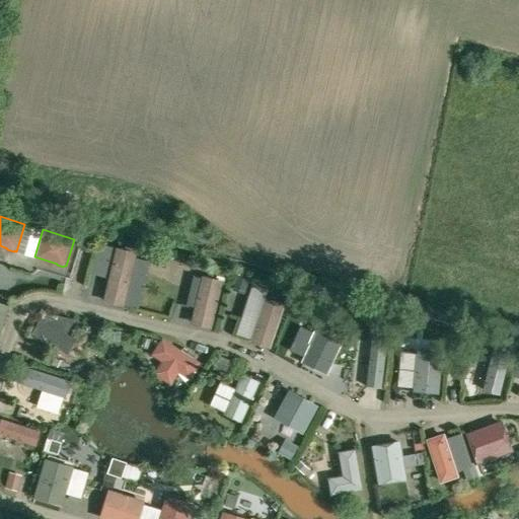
[(125,305),(138,250),(118,245),(103,300),(125,305)]
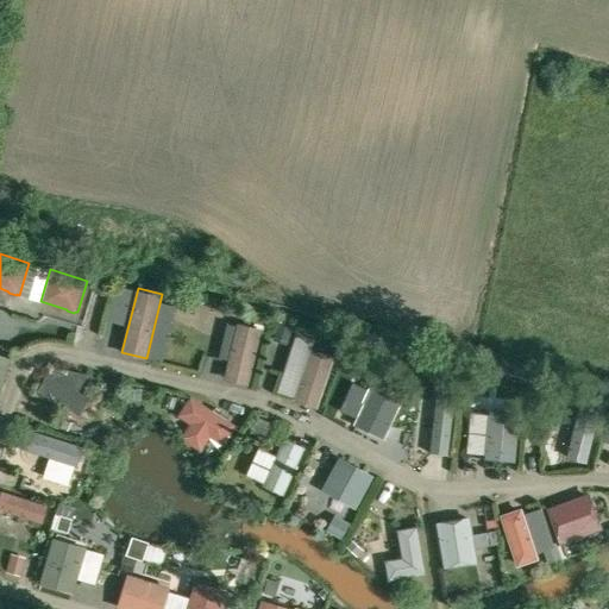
[(96,311),(108,314),(113,295),(102,292),(96,311)]
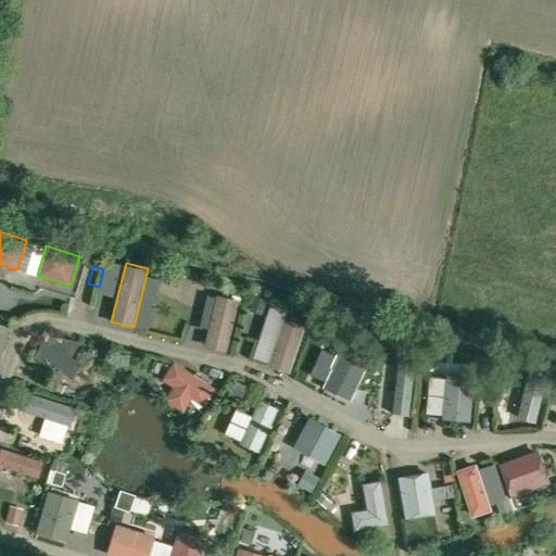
[(158,320),(164,270),(151,269),(143,318),(158,320)]
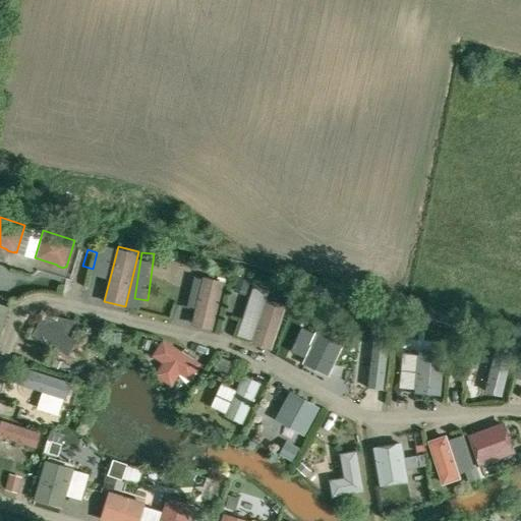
[(214,328),(226,279),(205,274),(193,323),(214,328)]
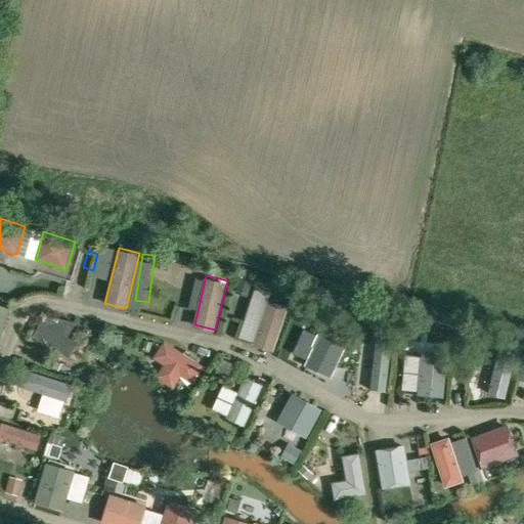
[(273,350),(289,305),(269,298),(254,343),(273,350)]
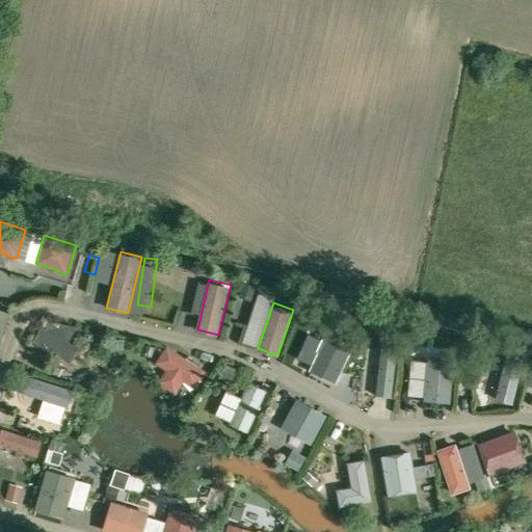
[(0,341),(9,312),(0,308),(0,341)]
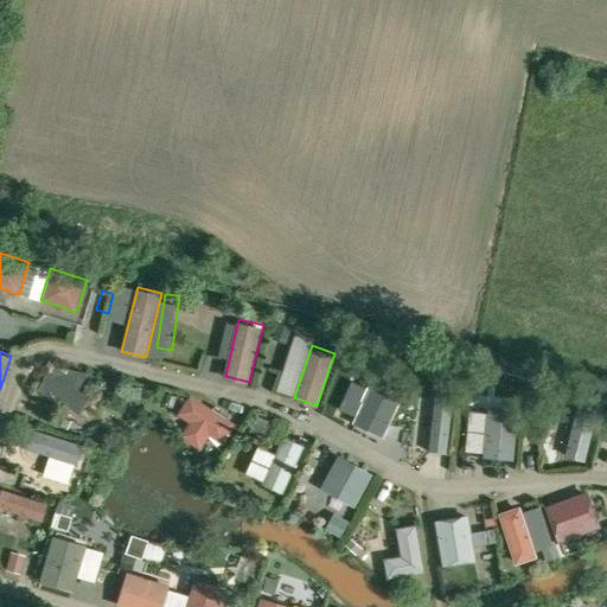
[(78,389),(88,371),(57,364),(52,374),(48,371),(37,389),(80,414),(90,396),(78,389)]
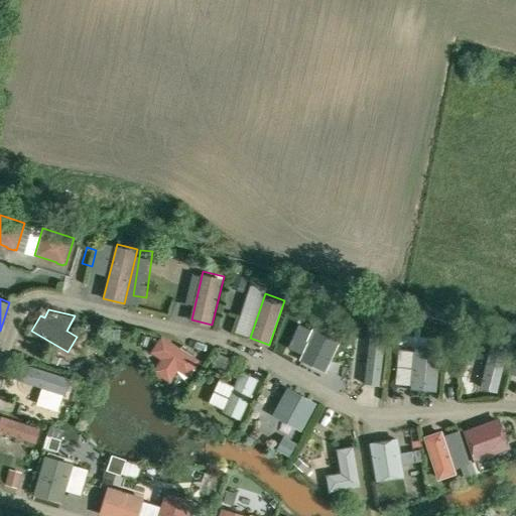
[(397,316),(395,330),(408,331),(410,317),(397,316)]
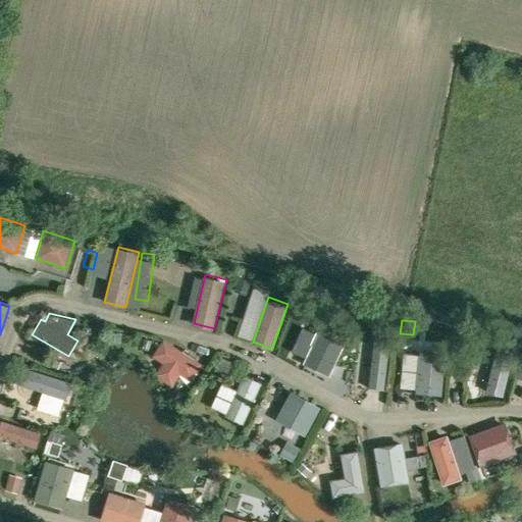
[(329,375),(345,343),(317,329),(310,344),(312,345),(303,363),(329,375)]
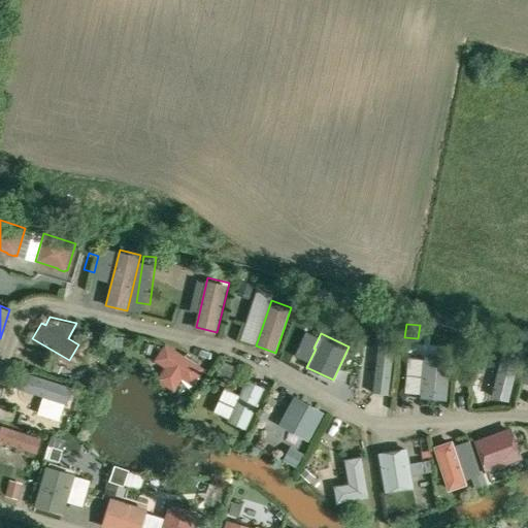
[(193,385),(205,367),(198,362),(200,360),(187,352),(186,354),(166,341),(155,359),(165,366),(157,378),(174,390),(183,377),(193,385)]
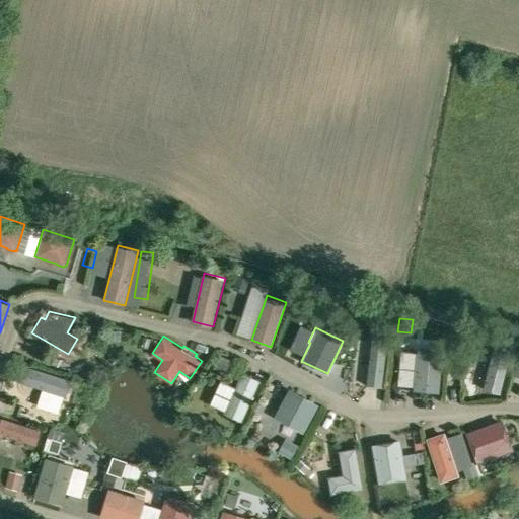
[(382,387),(388,338),(373,336),(367,386),(382,387)]
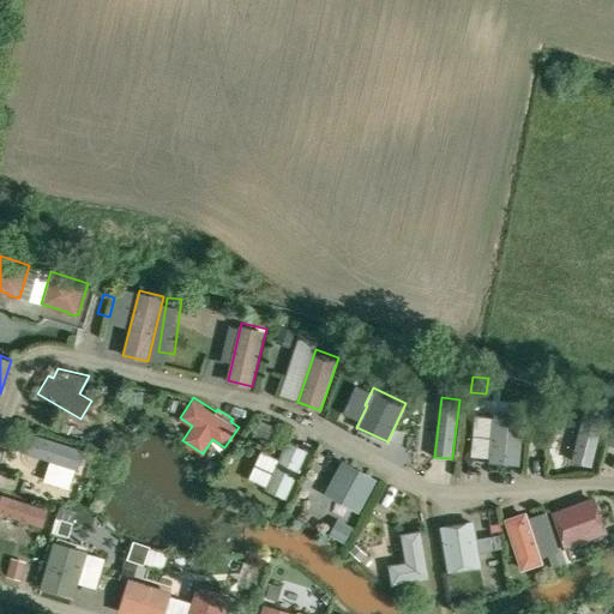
[(593,465),(608,405),(587,401),(572,461),(593,465)]
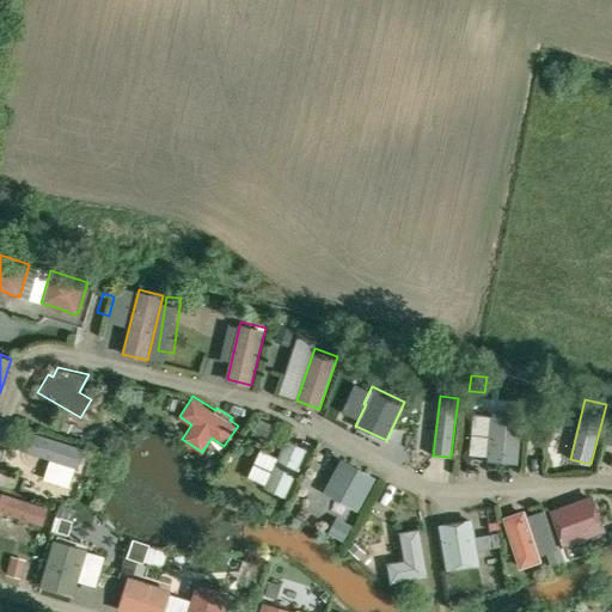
[(518,463),(522,414),(491,411),(487,460),(518,463)]
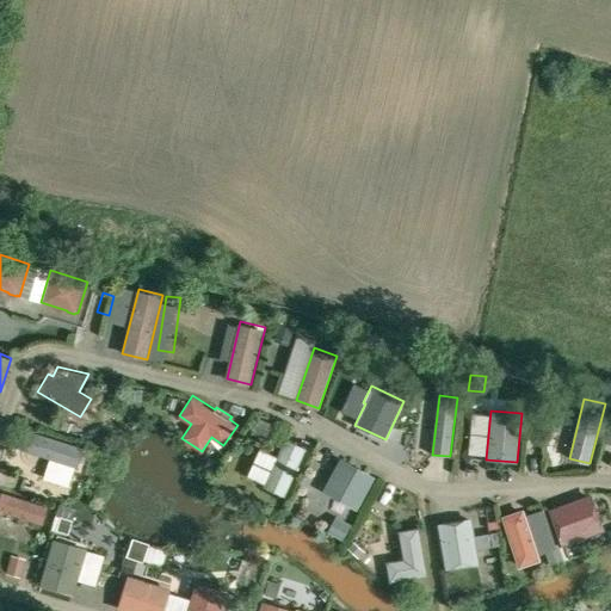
[(270,440),(276,425),(259,418),(252,433),(270,440)]
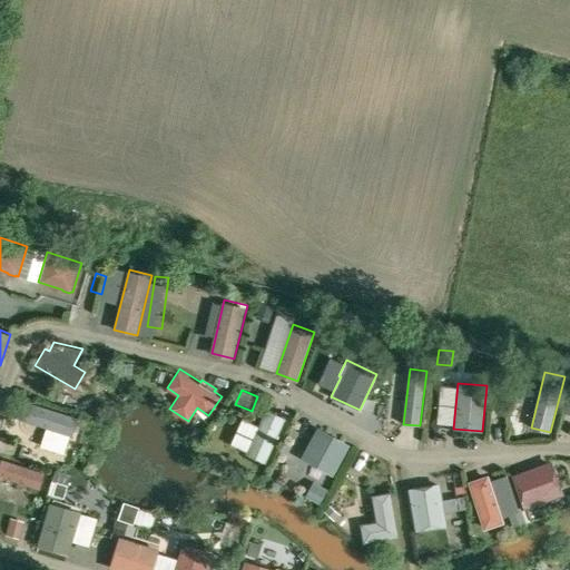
[(71,435),(77,418),(23,400),(17,419),(71,435)]
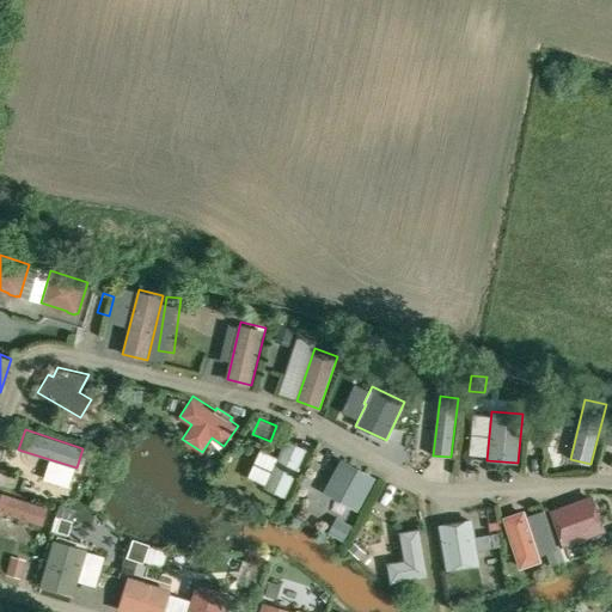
[(285,496),(306,448),(285,439),(263,487),(285,496)]
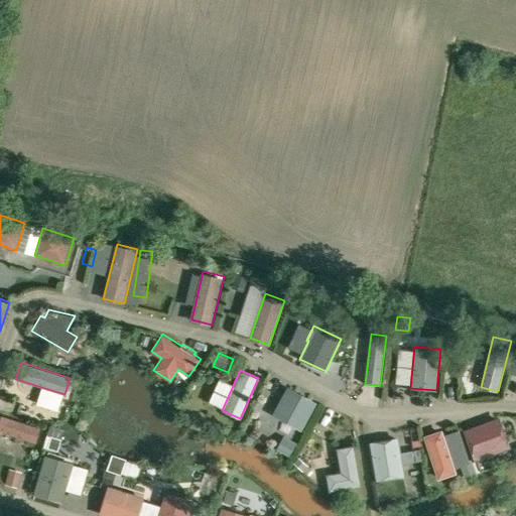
[(288,390),(275,415),(300,429),(314,404),(288,390)]
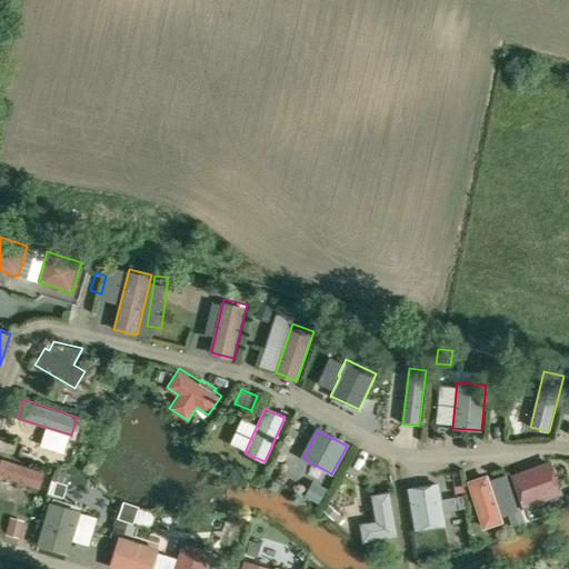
[(565,492),(551,457),(511,472),(525,507),(565,492)]
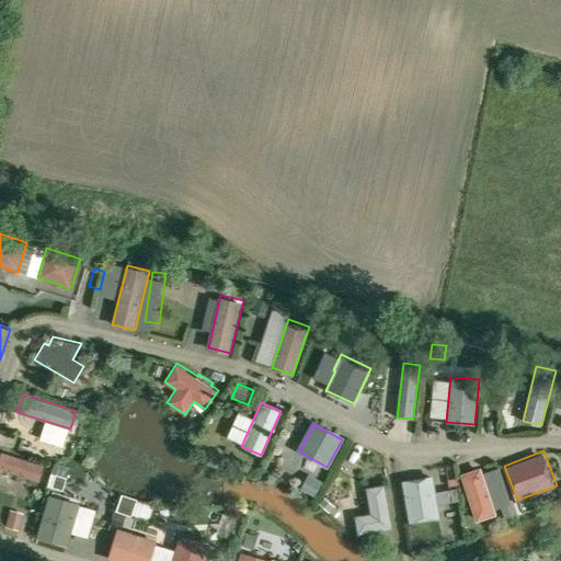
[(0,469),(37,481),(43,466),(0,451),(0,469)]
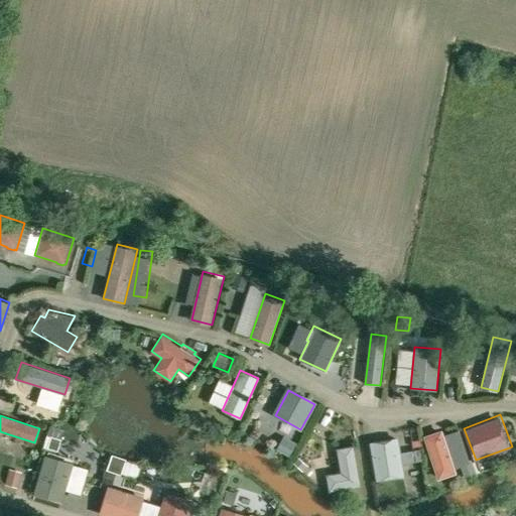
[(295,450),(304,433),(290,425),(281,442),(295,450)]
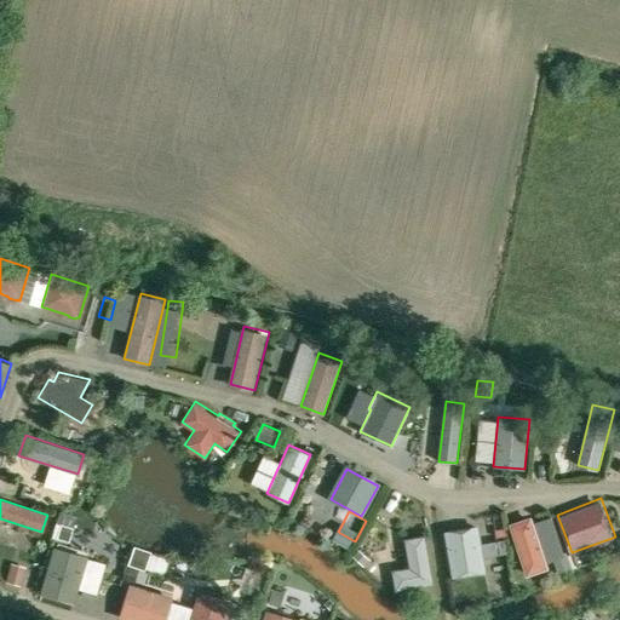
[(550,566),(532,514),(510,521),(527,574),(550,566)]
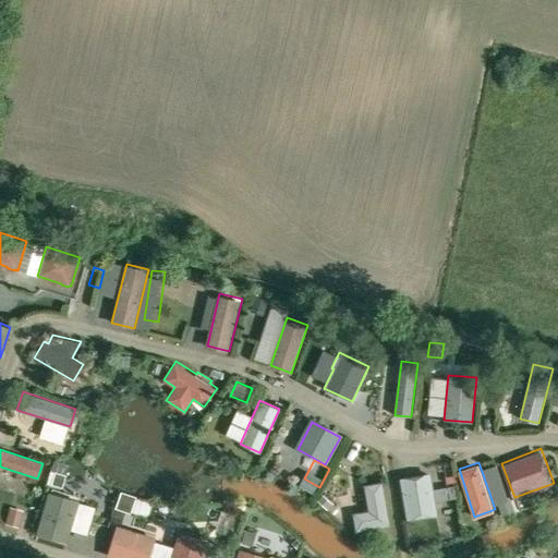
[(439,513),(432,470),(400,476),(408,519),(439,513)]
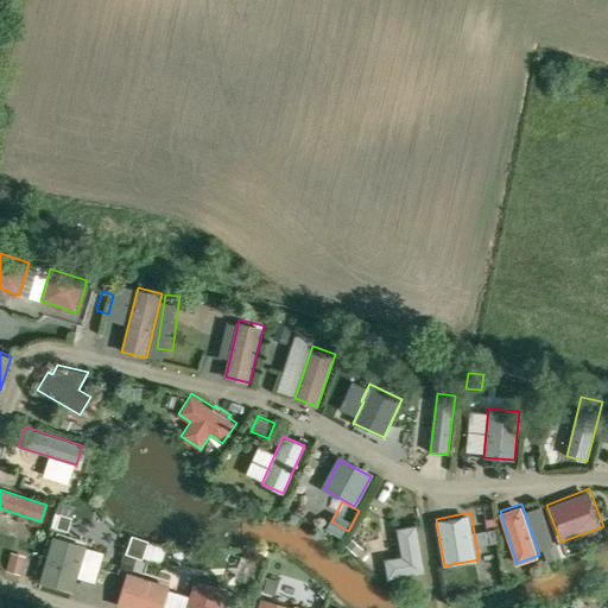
[(418,523),(397,527),(401,555),(385,557),(390,578),(428,571),(418,523)]
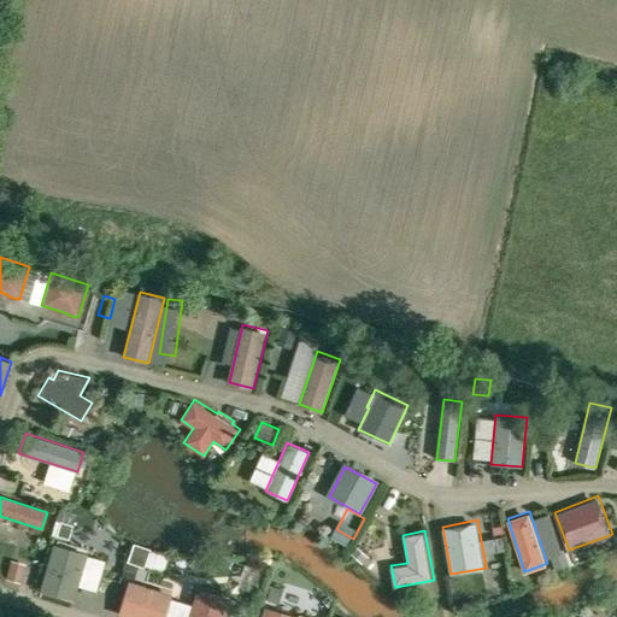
[(75,600),(89,553),(54,542),(40,589),(75,600)]
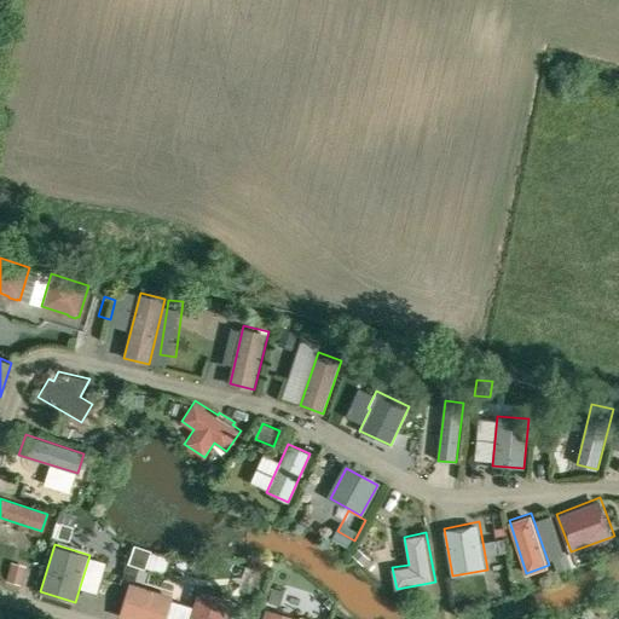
[(145,571),(145,568),(150,555),(150,553),(134,548),(128,565),(145,571)]
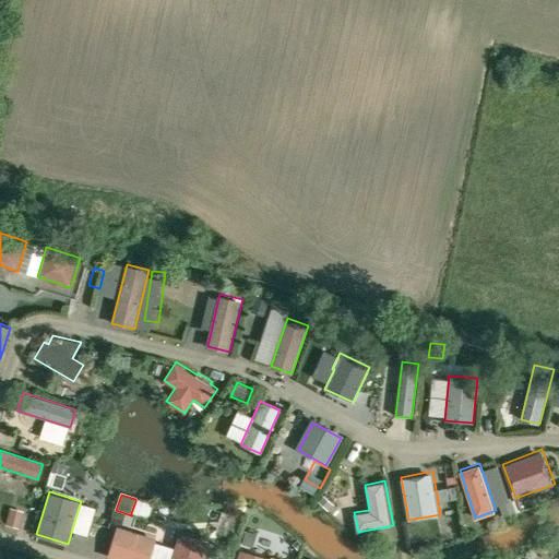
[(466,499),(447,499),(448,528),(467,528),(466,499)]
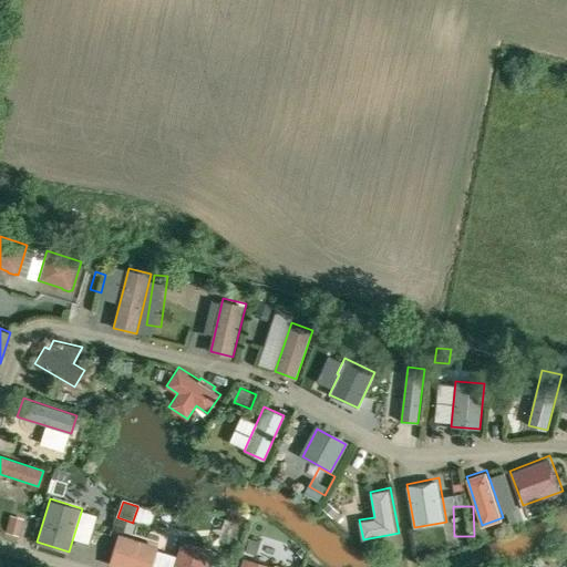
[(33,529),(33,509),(21,509),(21,529),(33,529)]
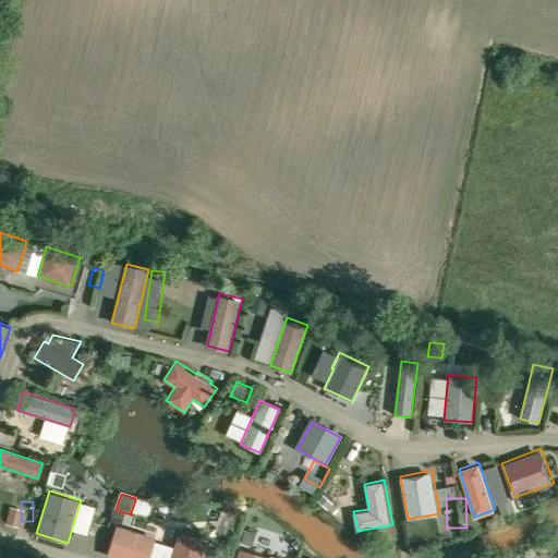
[(332,504),(326,510),(331,514),(337,508),(332,504)]
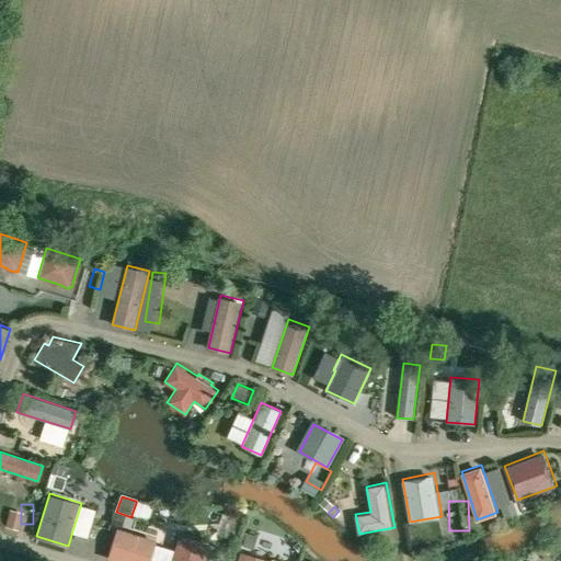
[(116,529),(106,560),(107,560),(149,560),(156,541),(116,529)]
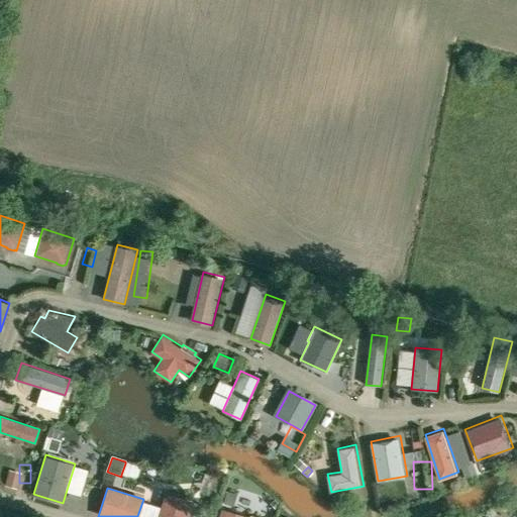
[(189,516),(195,500),(167,491),(159,516),(189,516)]
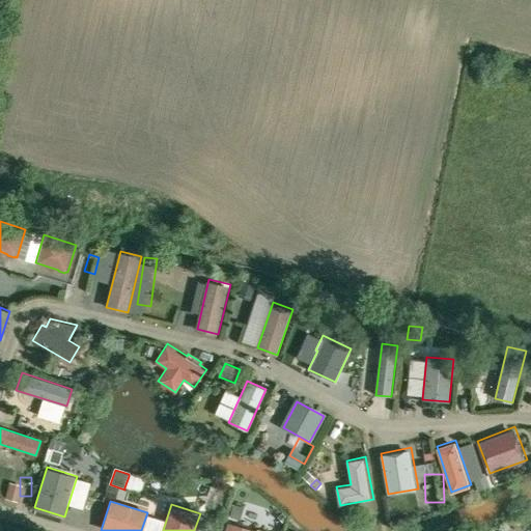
[(287,520),(282,513),(278,518),(283,523),(287,520)]
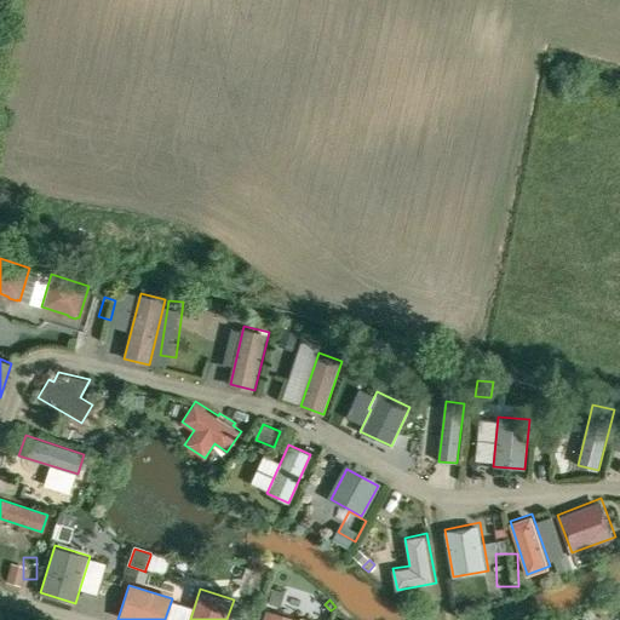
[(299,619),(300,618),(267,608),(262,619),(299,619)]
